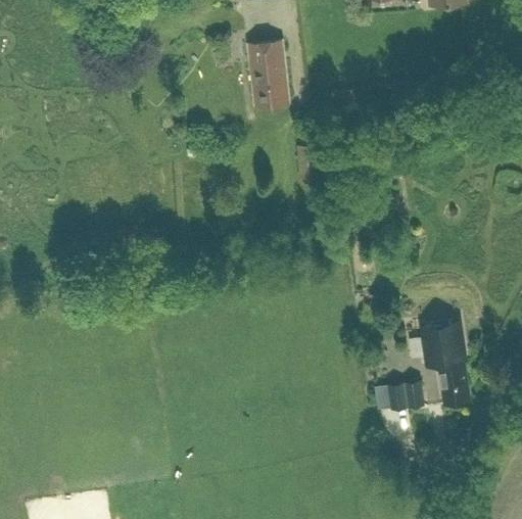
[(284,41),(247,45),(255,106),(290,103),(284,41)]
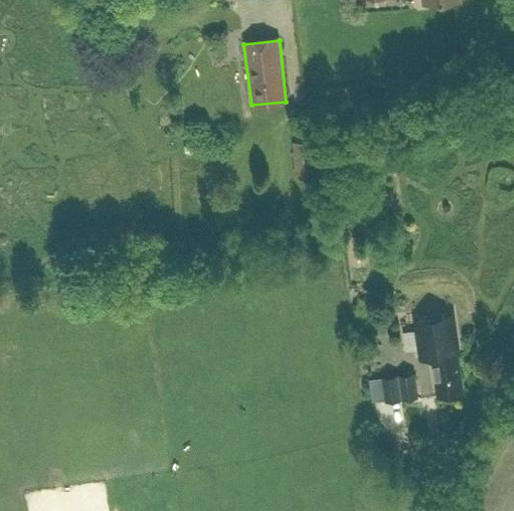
[(319,142),(299,144),(302,177),(322,175),(319,142)]
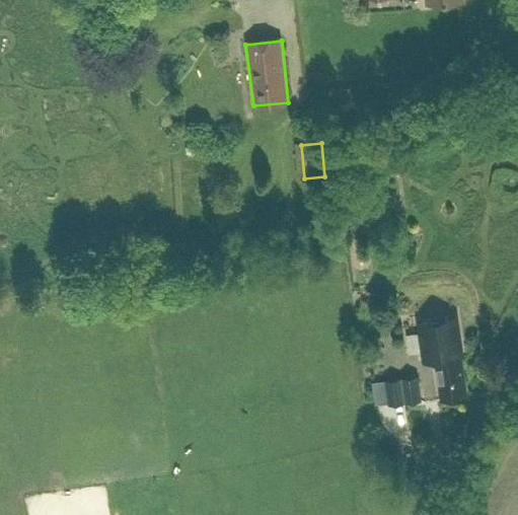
[(441,400),(467,396),(462,359),(463,358),(457,318),(418,323),(424,364),(435,363),(441,400)]
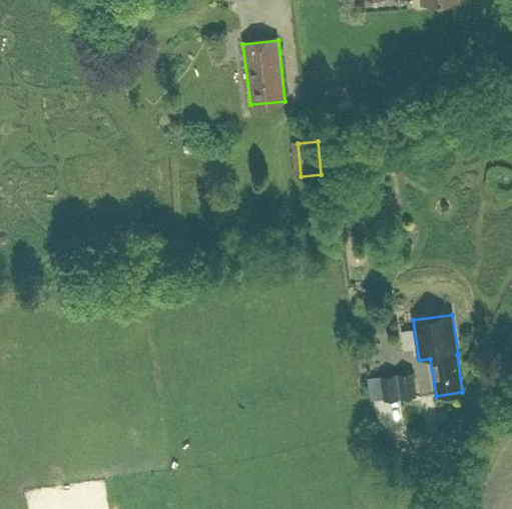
[(414,373),(405,374),(379,377),(382,403),(417,398),(414,373)]
